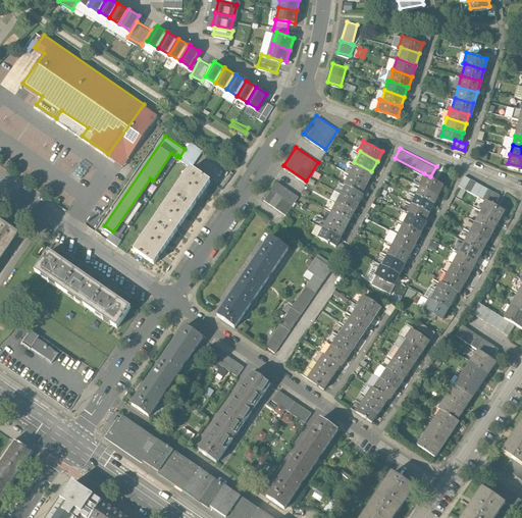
[(354,162),(349,172),(366,182),(371,171),(354,162)]
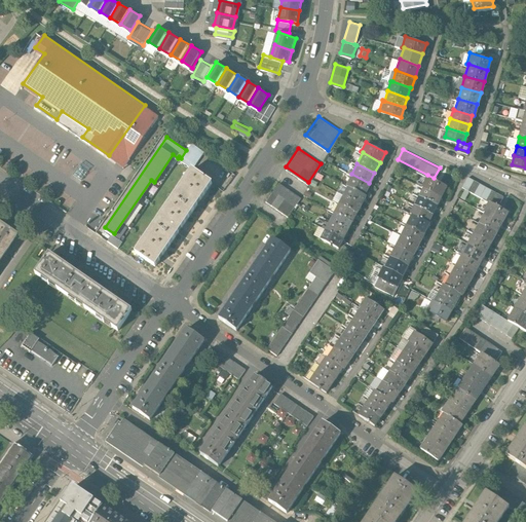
[(192,166),(174,194),(193,208),(212,180),(192,166)]
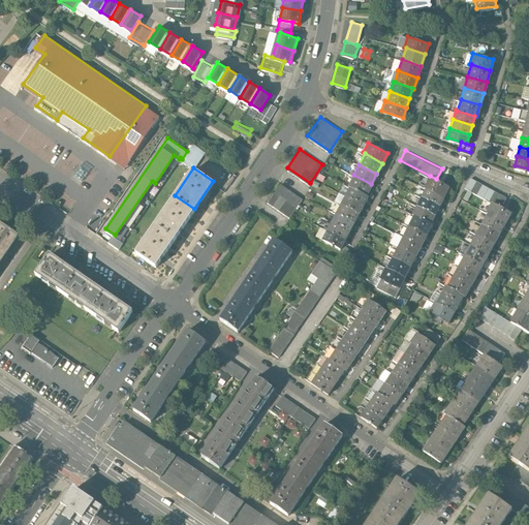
[(365,194),(371,184),(353,175),(347,185),(349,186),(365,194)]
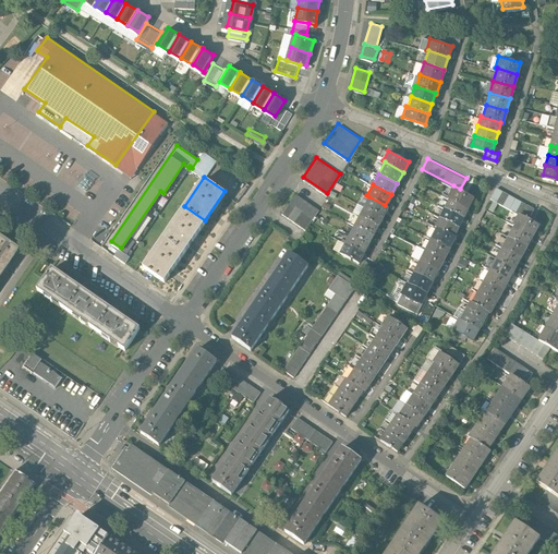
[(490,195),(518,211),(528,216),(534,205),(496,184),(490,195)]
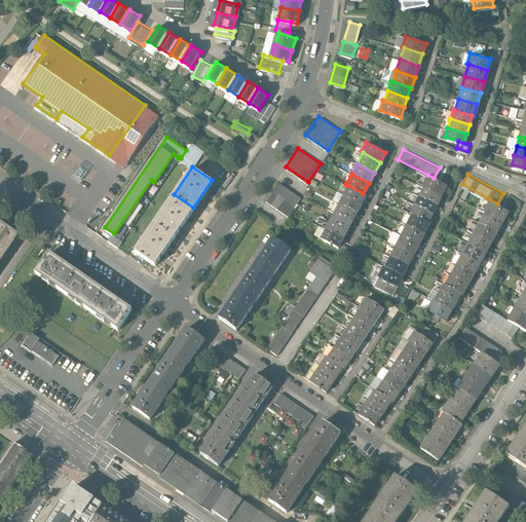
[(427,175),(423,184),(441,193),(446,184),(434,178),(427,175)]
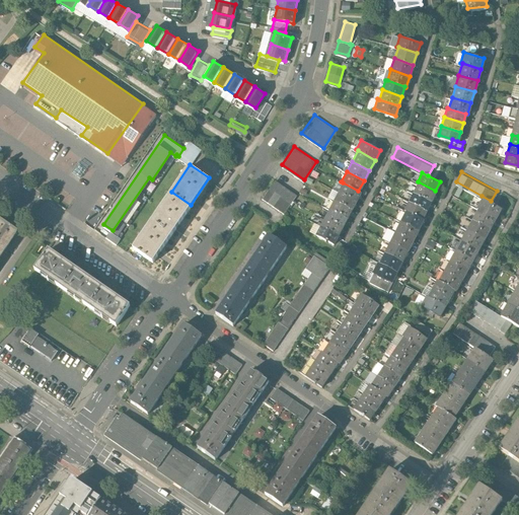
[(274,177),(262,196),(284,211),(296,193),(274,177)]
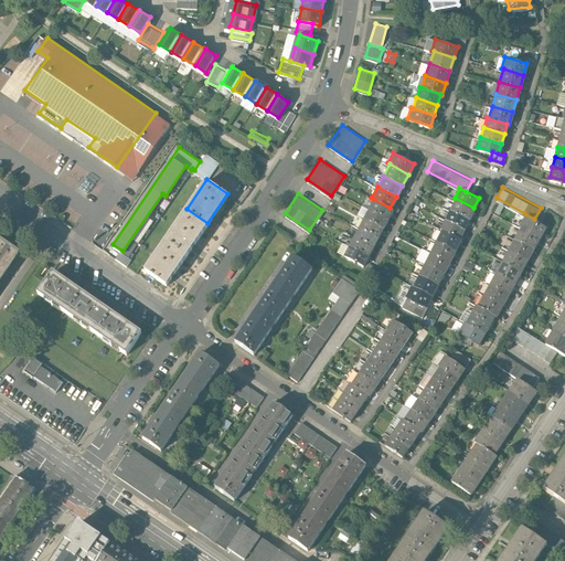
[(455,198),(449,207),(469,217),(473,208),(455,198)]
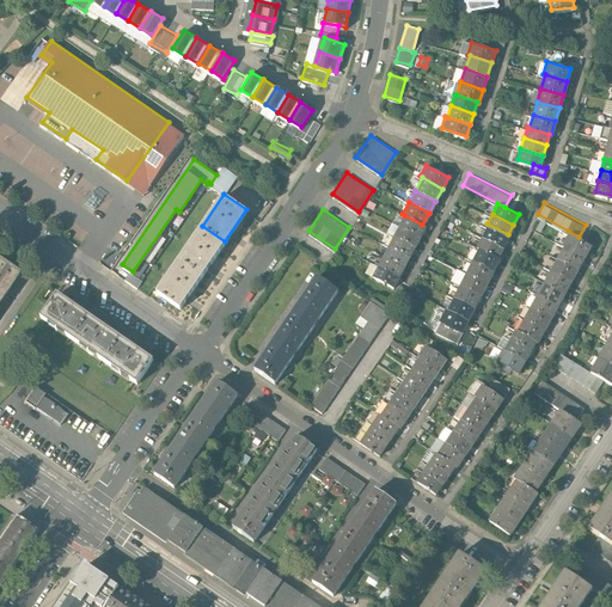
[(424,226),(422,225),(404,215),(398,225),(418,235),(424,226)]
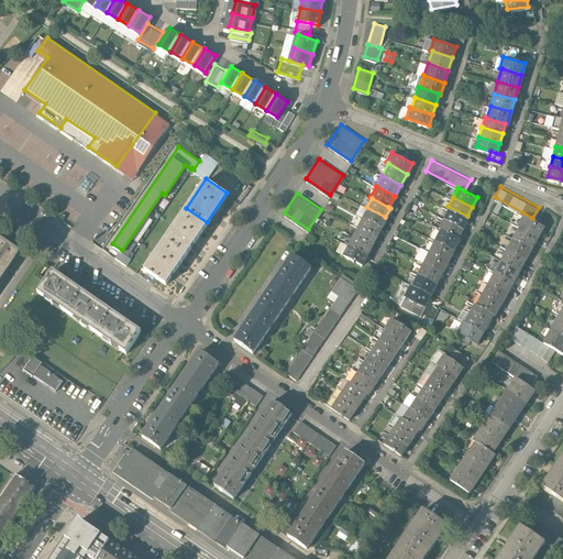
[(448,206),(443,216),(462,226),(467,216),(448,206)]
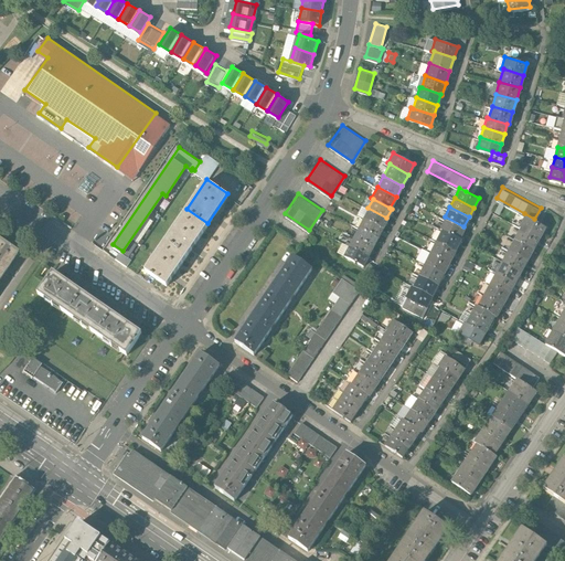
[(382,228),(386,218),(368,208),(363,218),(382,228)]
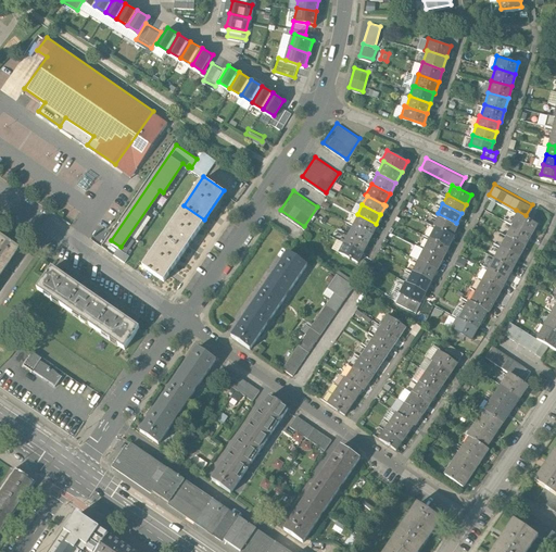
[(184,205),(163,234),(184,249),(204,220),(184,205)]
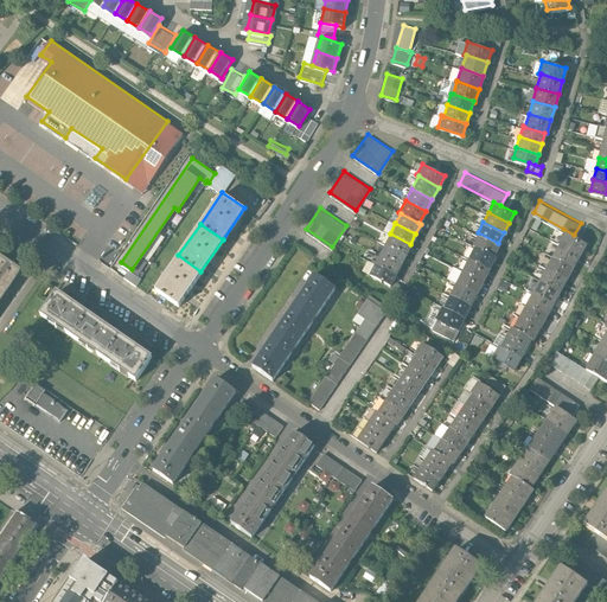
[(557,241),(558,242),(579,253),(585,241),(574,235),(563,229),(557,241)]
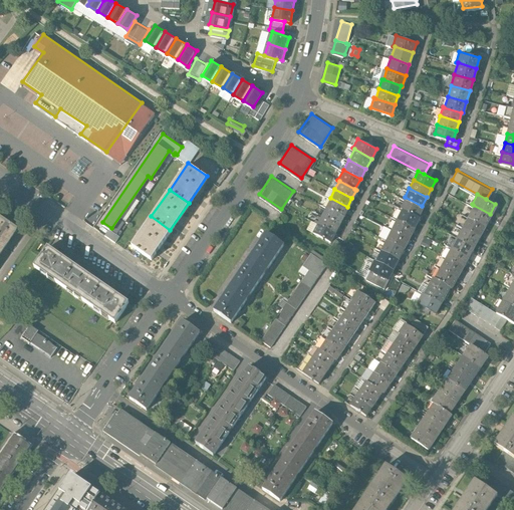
[(418,215),(422,206),(405,197),(400,206),(402,207),(418,215)]
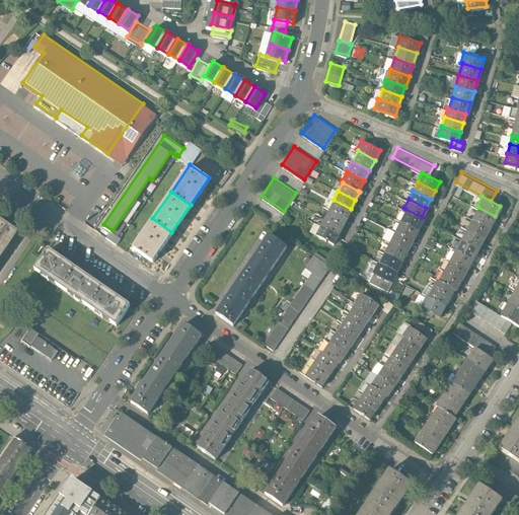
[(334,200),(328,208),(346,217),(351,209),(334,200)]
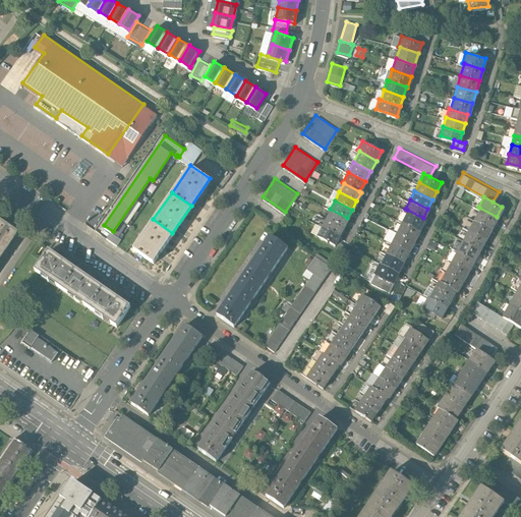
[(479,208),(473,218),(490,228),(497,217),(479,208)]
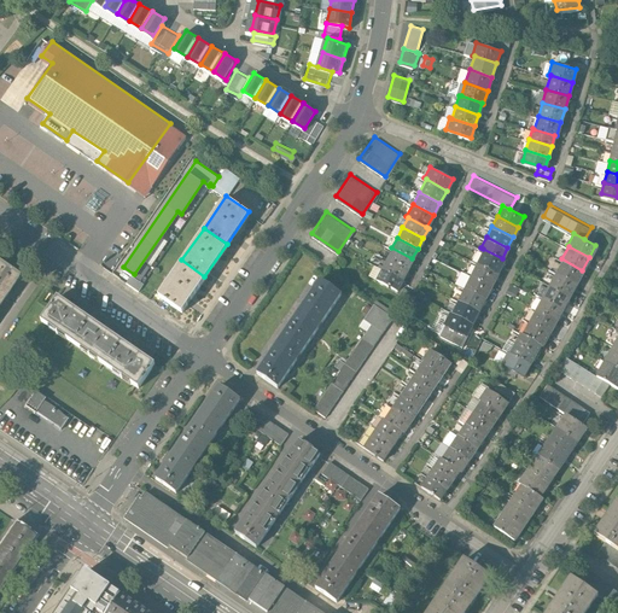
[(391,247),(386,257),(407,269),(412,258),(391,247)]
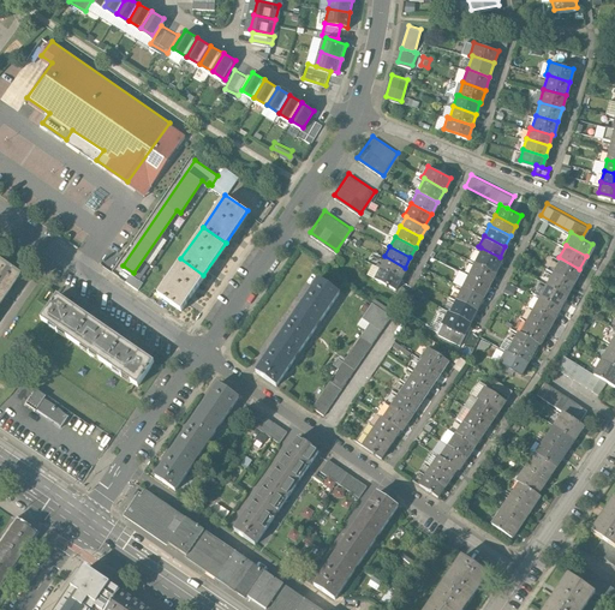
[(481,247),(475,259),(496,270),(502,258),(500,257),(481,247)]
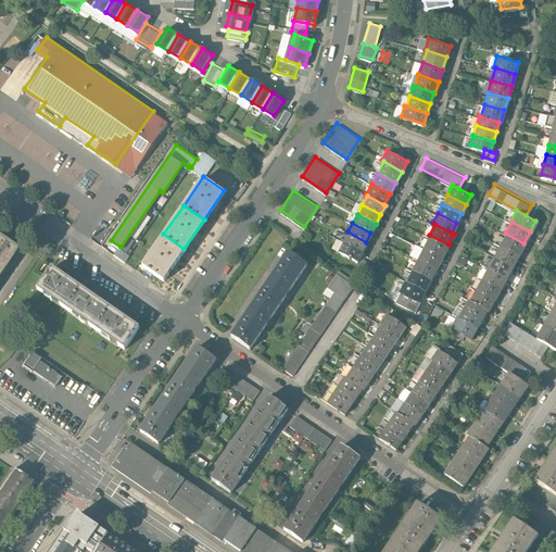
[(348,231),(342,241),(361,251),(366,242),(348,231)]
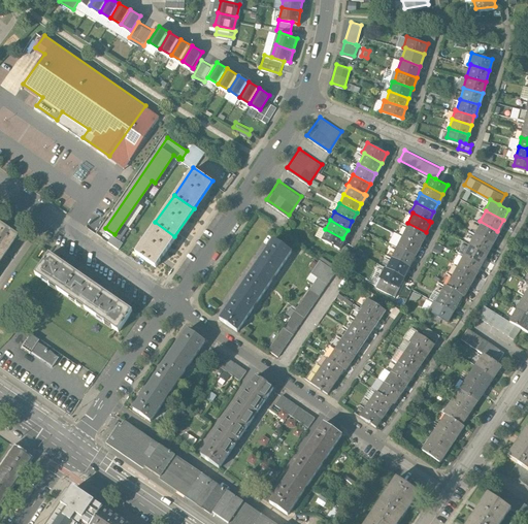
[(480,221),(474,231),(492,240),(497,231),(480,221)]
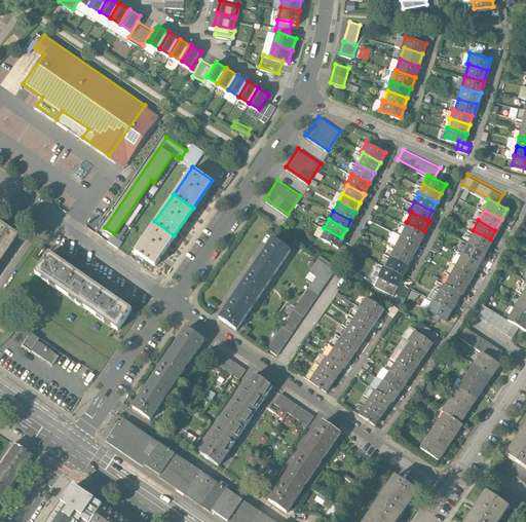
[(154,262),(174,235),(154,221),(135,249),(154,262)]
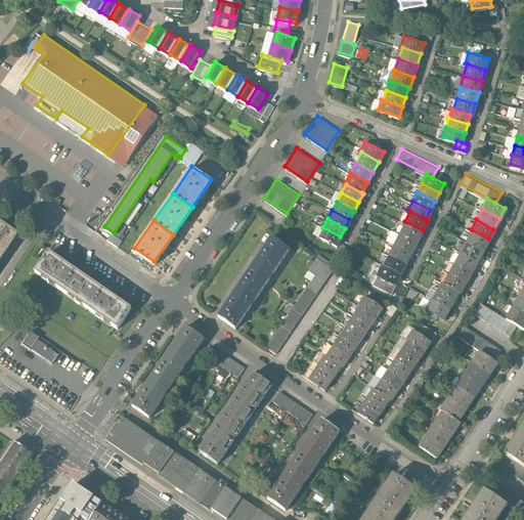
[(0,221),(0,254),(15,232),(0,221)]
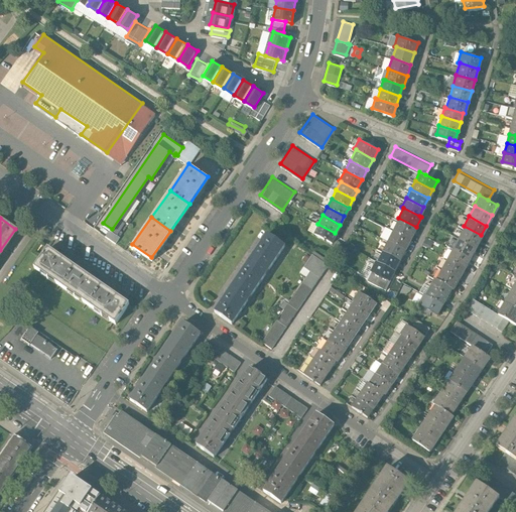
[(398,218),(393,228),(410,237),(416,227),(398,218)]
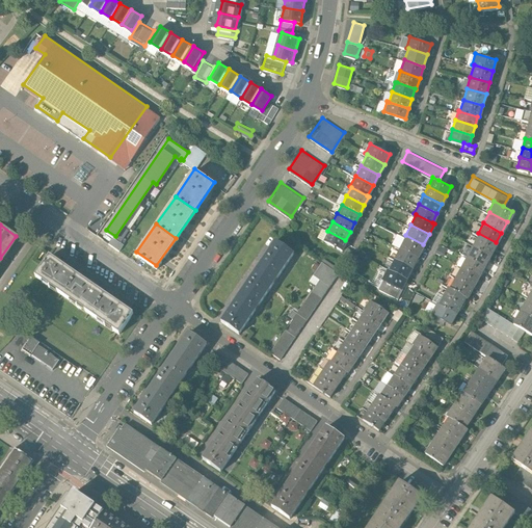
[(341,248),(345,240),(327,231),(323,239),(341,248)]
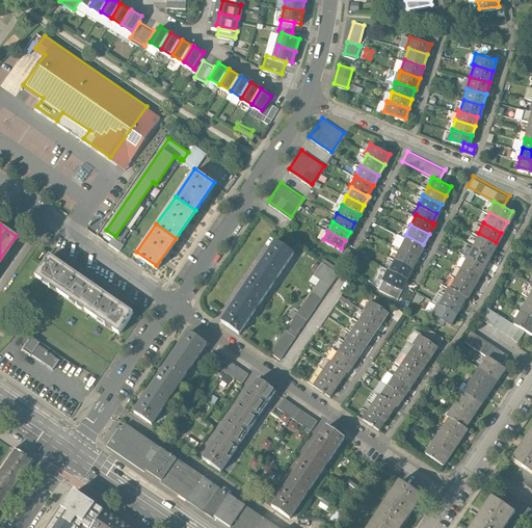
[(478,233),(473,243),(489,254),(496,242),(478,233)]
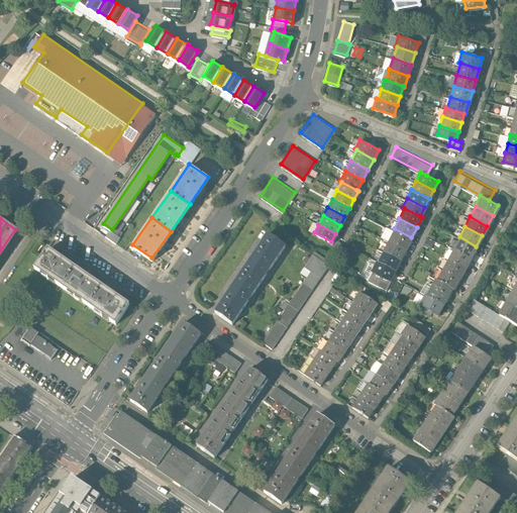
[(394,228),(389,238),(406,247),(411,237),(394,228)]
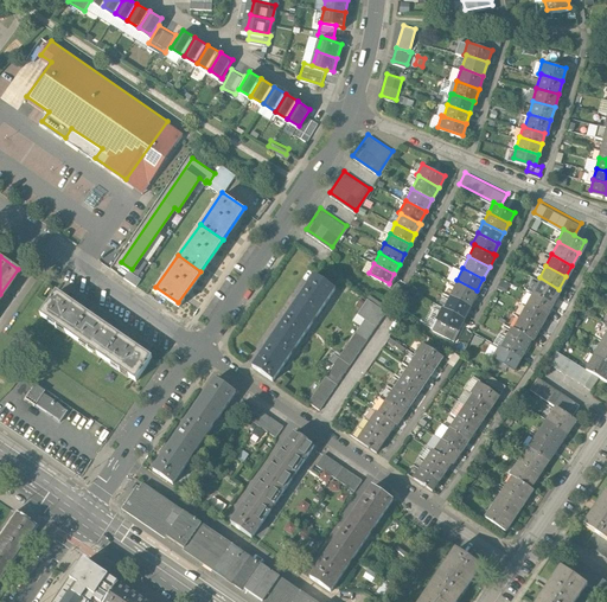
[(315,273),(294,303),(314,316),(336,287),(315,273)]
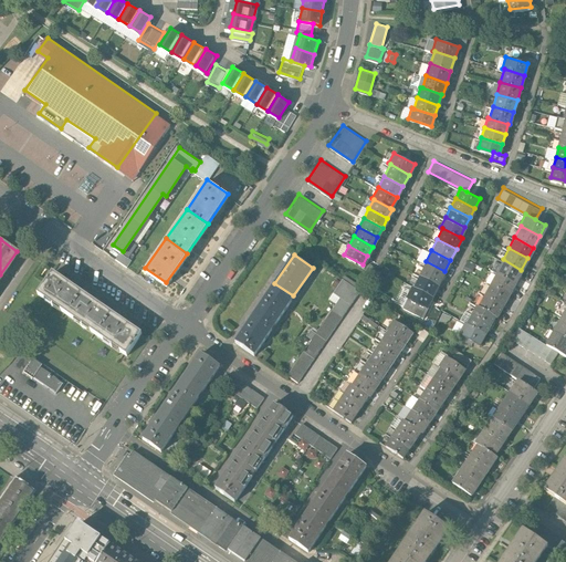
[(503,259),(496,271),(515,281),(521,270),(503,259)]
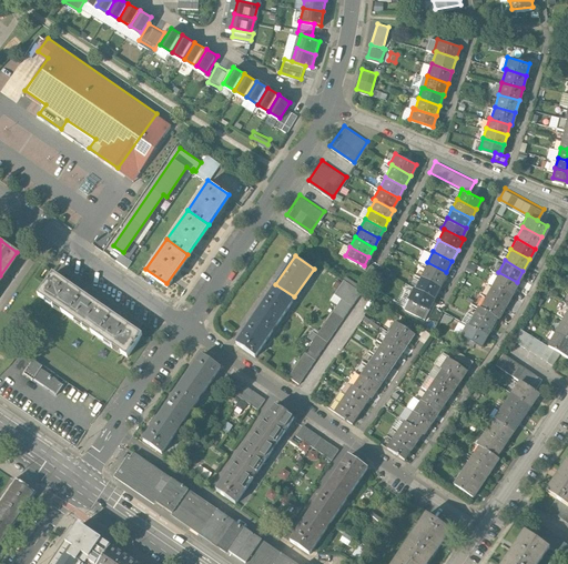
[(427,262),(422,274),(440,284),(446,272),(427,262)]
